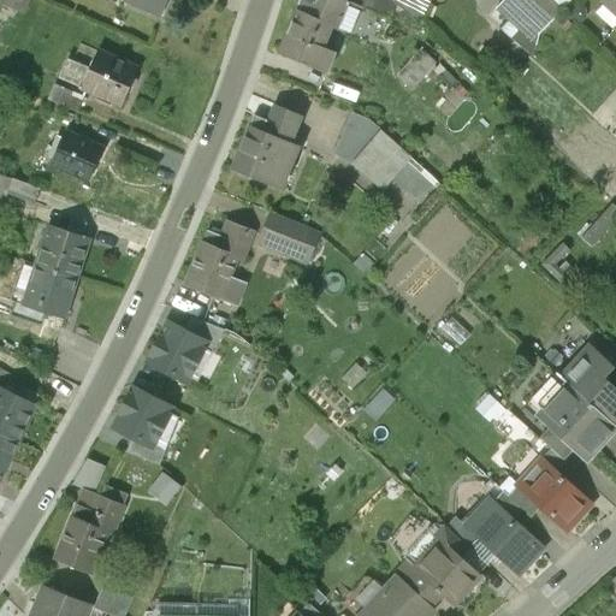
[(124,0),(160,16),(167,0),(124,0)]
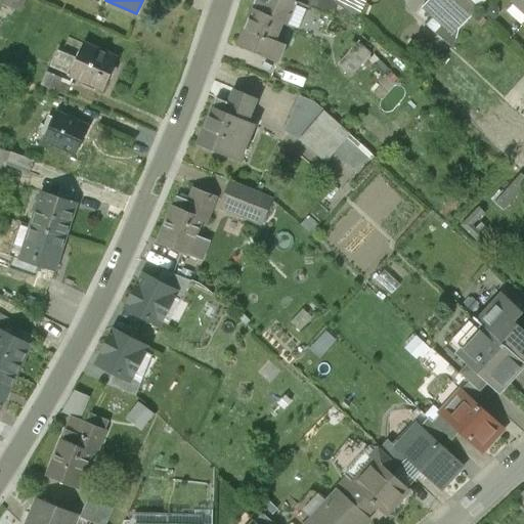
[(237,47),(279,63),(287,45),(274,40),(280,25),(285,26),(295,1),(292,0),(270,0),(268,5),(257,0),(237,47)]
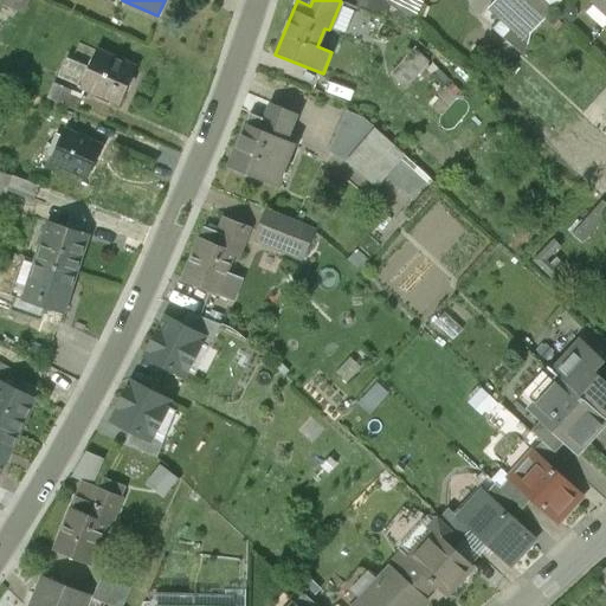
[(388,6),(382,0),(360,0),(356,10),(382,20),(388,6)]
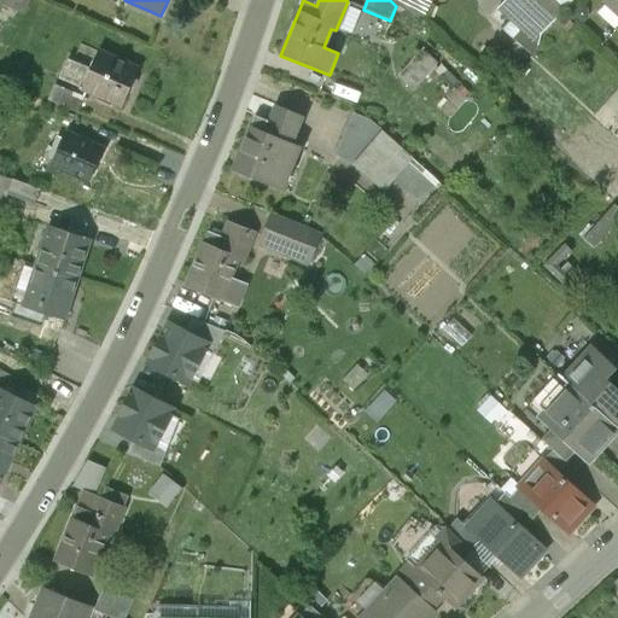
[(402,0),(400,5),(424,18),(433,0),(402,0)]
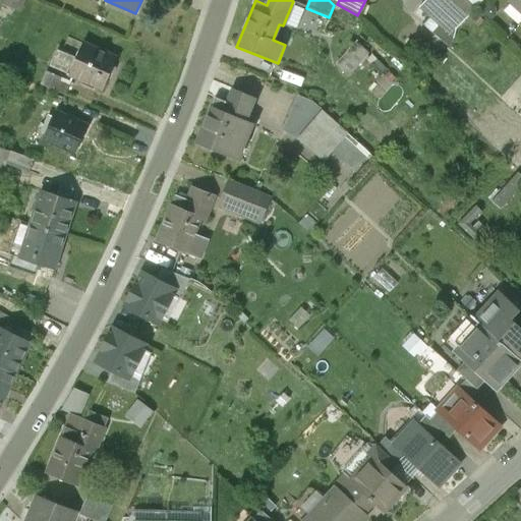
[(464,0),(426,0),(419,8),(429,17),(422,24),(446,46),(452,40),(449,37),(474,9),(464,0)]
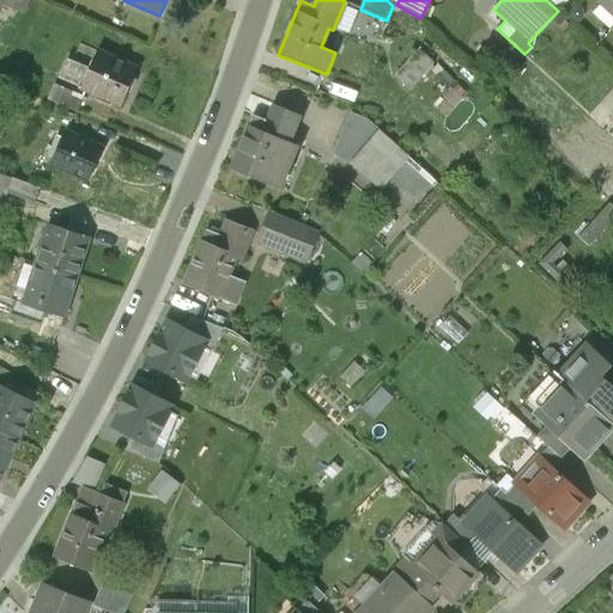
[(546,0),(558,11),(568,0),(546,0)]
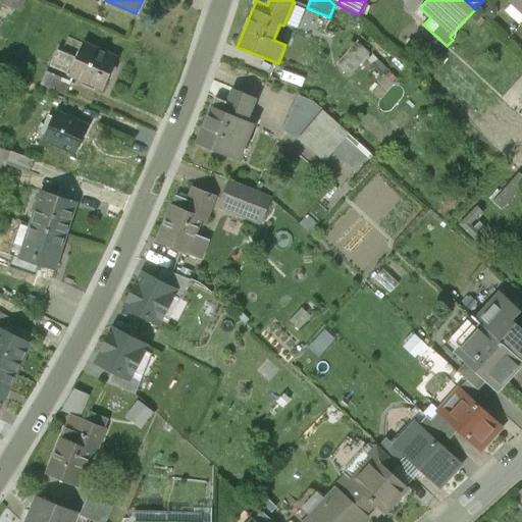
[(521,0),(512,0),(510,2),(521,12),(521,0)]
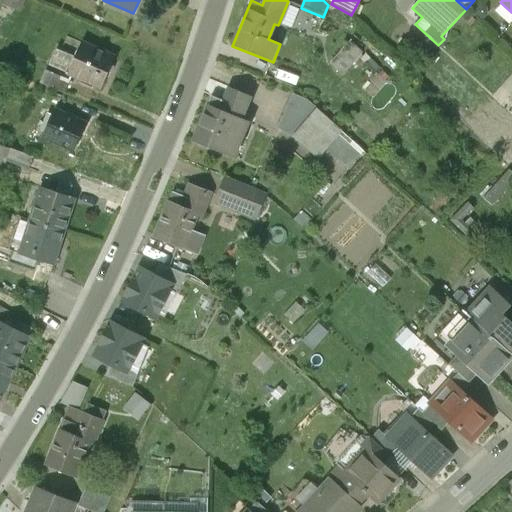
[(481,4),(473,13),(482,21),(486,15),(486,9),(481,4)]
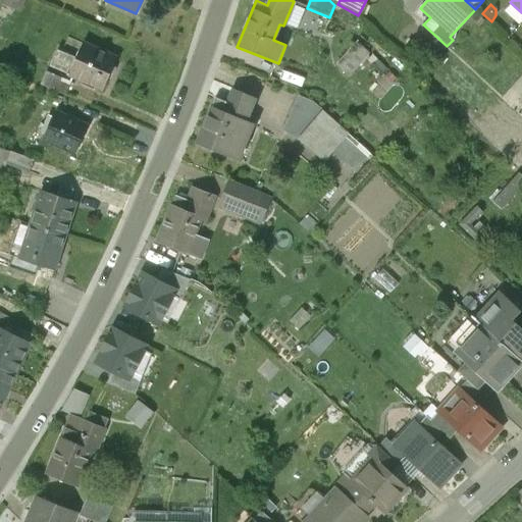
[(332,66),(345,77),(368,53),(356,41),(332,66)]
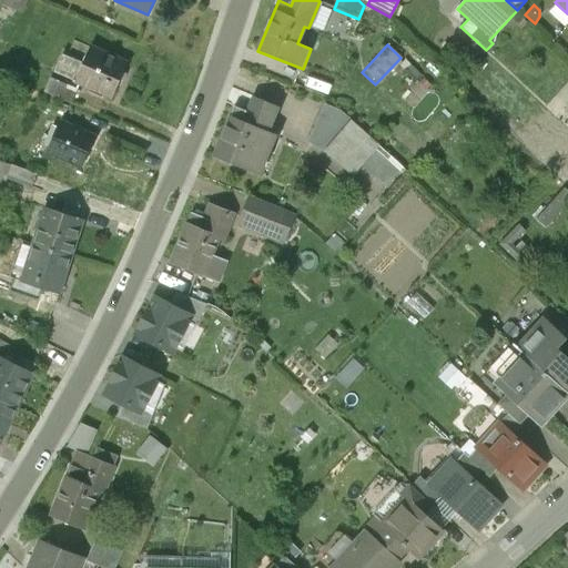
[(74,81),(111,98),(127,64),(89,48),(82,64),(74,81)]
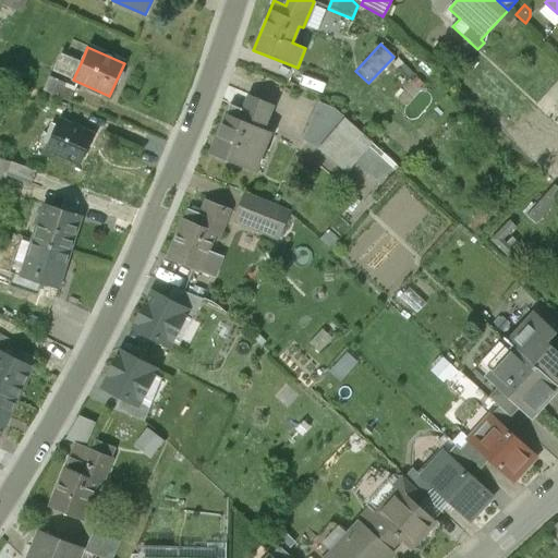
[(55,72),(73,80),(81,63),(62,55),(55,72)]
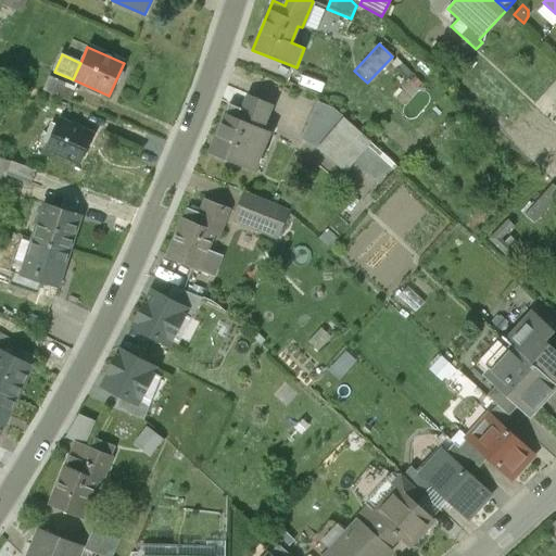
[(70,102),(75,88),(49,77),(42,91),(70,102)]
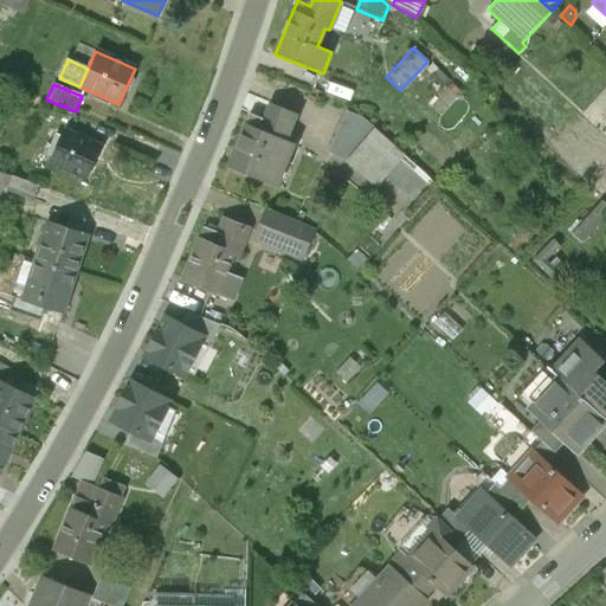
[(227,168),(275,187),(292,146),(284,142),(295,116),(271,105),(264,120),(251,114),(227,168)]
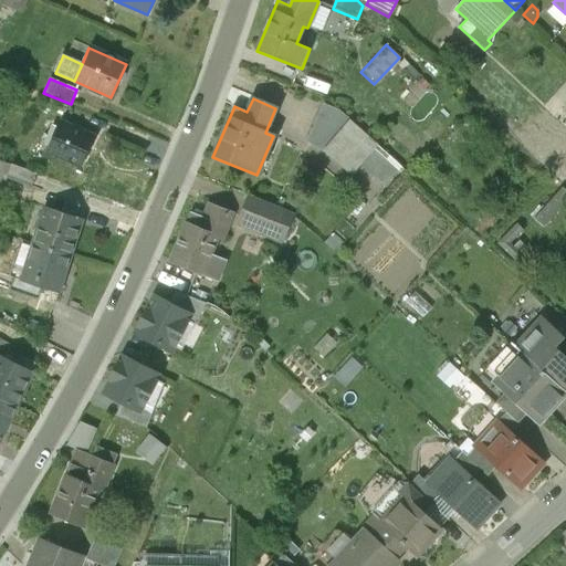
[(400,168),(339,112),(324,106),(307,142),(324,153),(349,176),(359,166),(384,187),(400,168)]
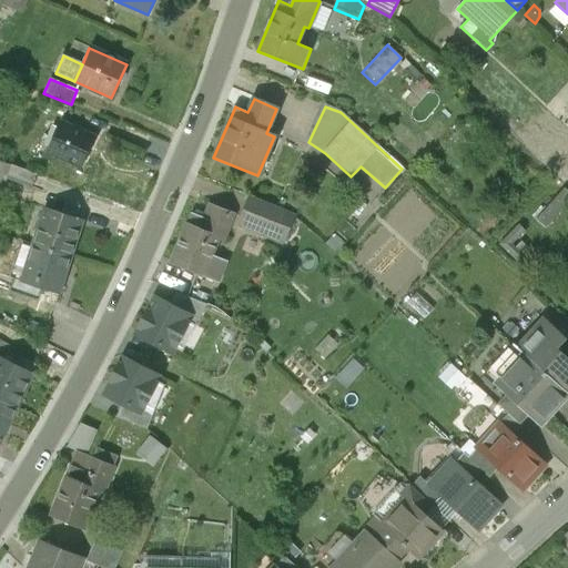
[(47,152),(80,166),(93,139),(60,123),(47,152)]
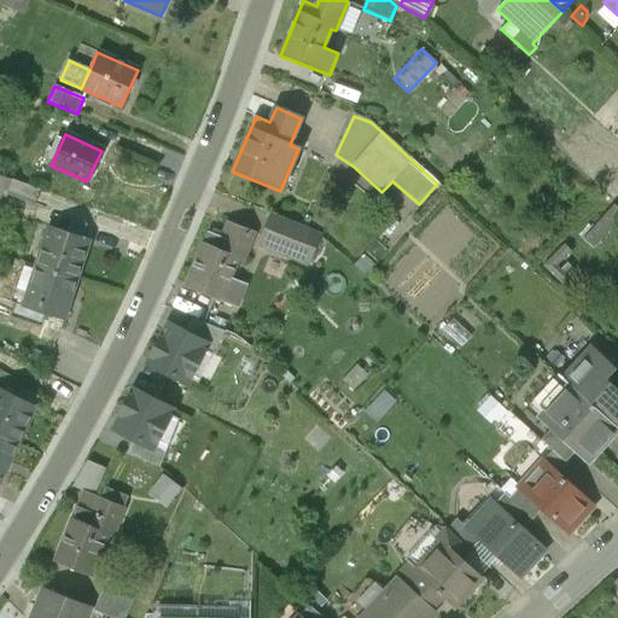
[(593,249),(617,220),(617,210),(612,205),(583,239),(593,249)]
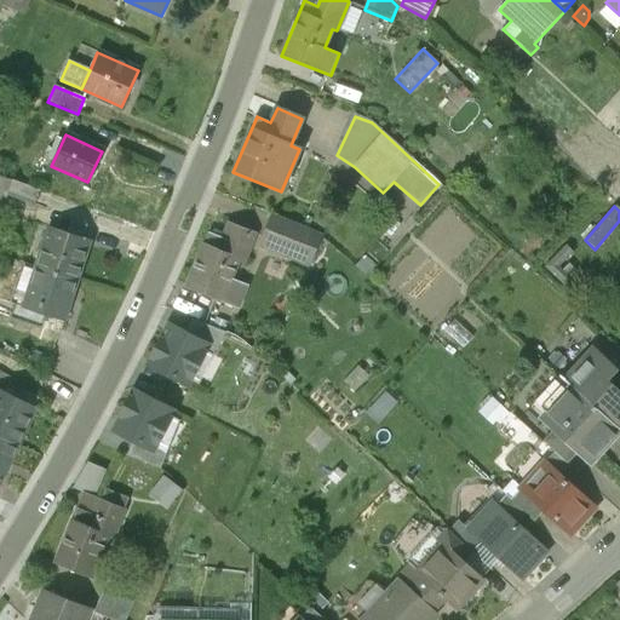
[(321,235),(273,216),(260,246),(308,265),(321,235)]
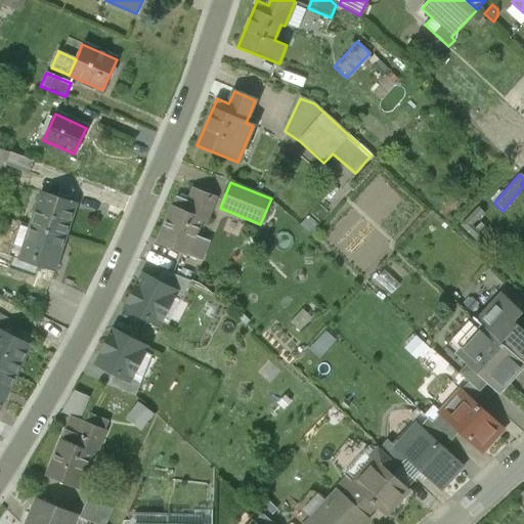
[(158,244),(186,256),(202,220),(205,222),(215,199),(193,189),(188,203),(177,199),(173,208),(172,208),(158,244)]
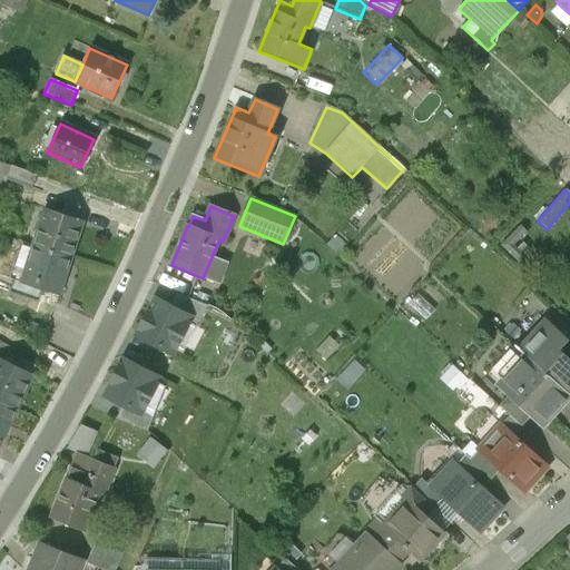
[(81,222),(46,209),(33,247),(70,258),(81,222)]
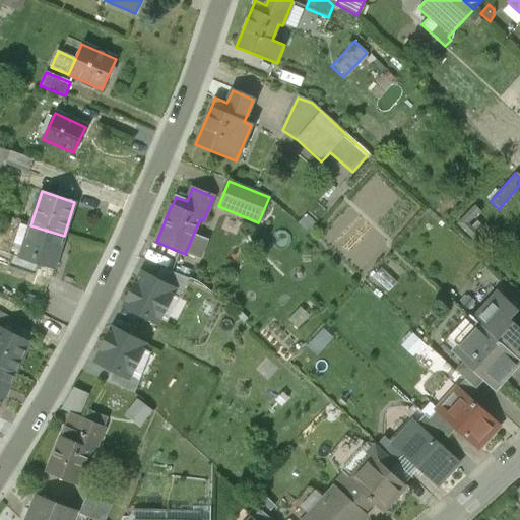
[(468,224),(479,212),(473,206),(456,224),(476,243),(481,237),(468,224)]
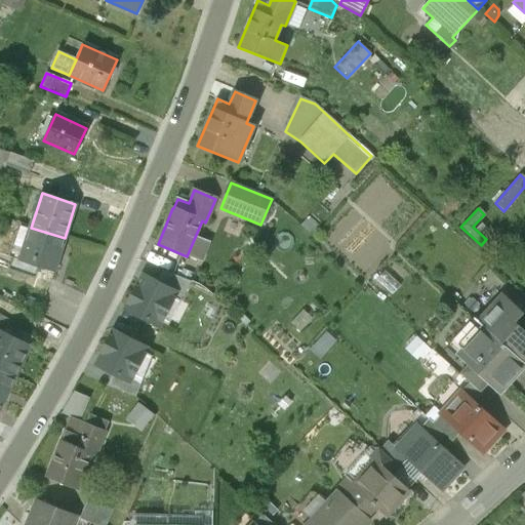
[(37,268),(53,273),(56,263),(62,264),(64,255),(59,253),(65,238),(31,228),(19,224),(8,258),(11,259),(7,271),(34,279),(37,268)]
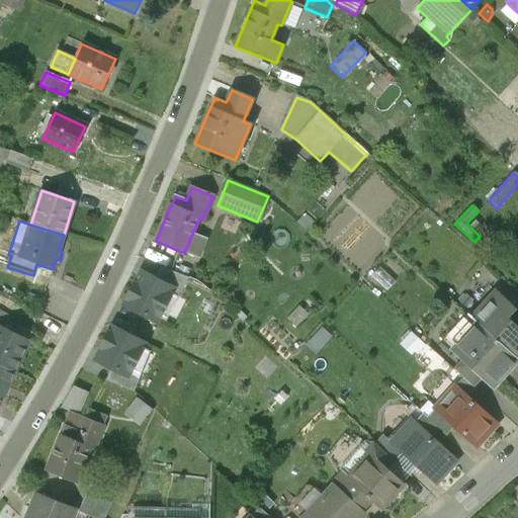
[(188,278),(160,267),(155,280),(173,289),(170,294),(178,298),(188,278)]
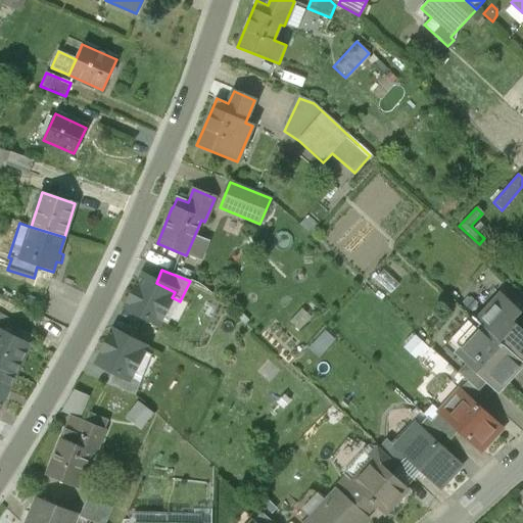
[(175,292),(156,283),(142,276),(126,307),(158,325),(159,321),(172,297),(175,292)]
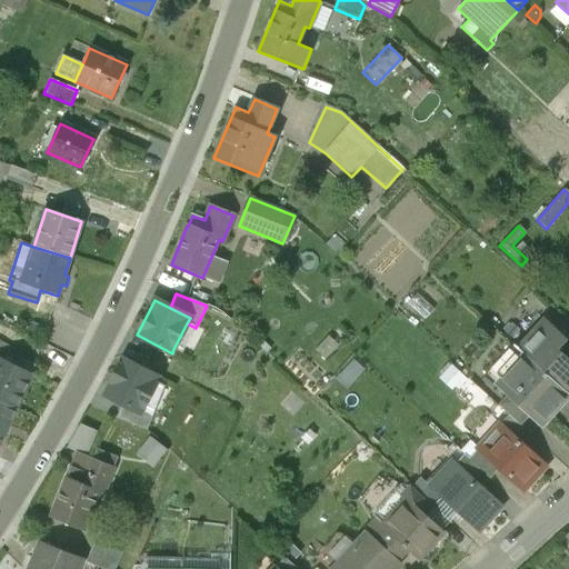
[(523,355),(568,395),(568,358),(559,349),(568,340),(547,321),(520,351),(523,355)]
